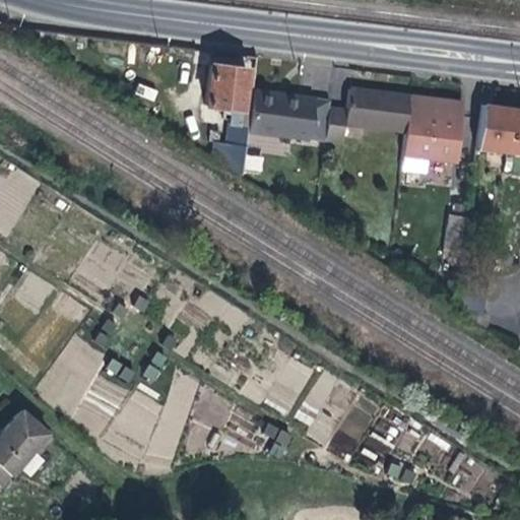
[(213,142),(211,156),(240,176),(246,132),(250,95),(242,93),(245,66),(209,62),(204,105),(226,108),(222,143),(213,142)]
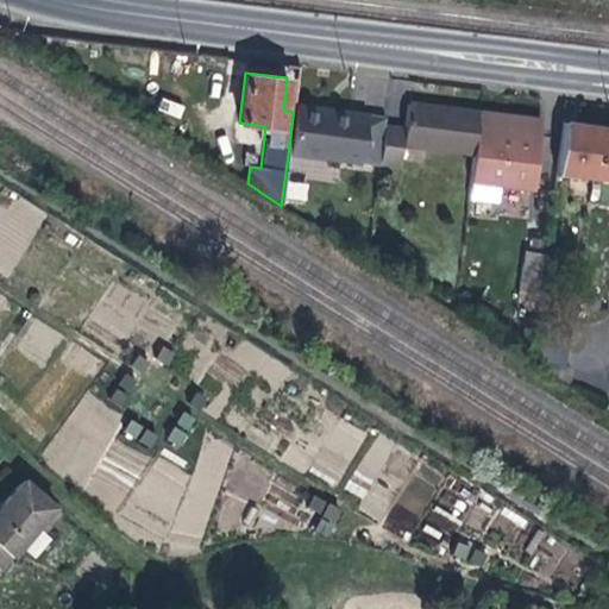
[(358,163),(365,113),(294,106),(293,112),(288,155),(358,163)]
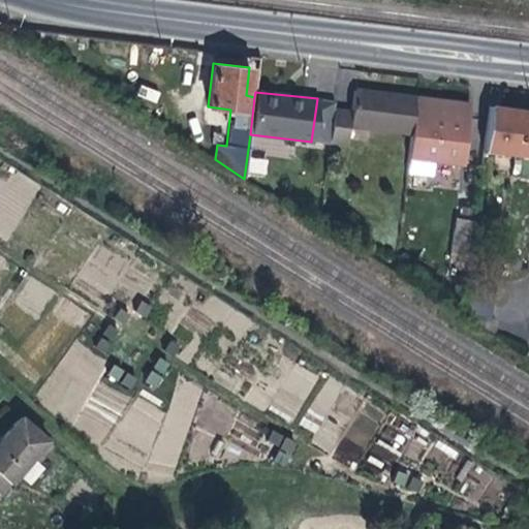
[(409,138),(413,101),(380,97),(352,94),(350,110),(333,107),(329,142),(347,144),(349,130),(409,138)]
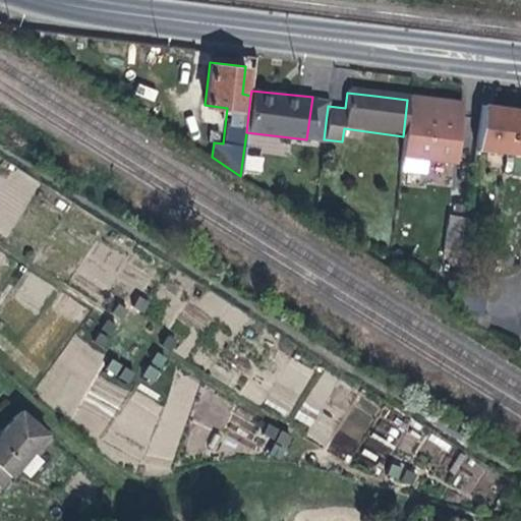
[(328,106),(329,99),(312,97),(306,139),(324,141),(324,139),(328,106)]
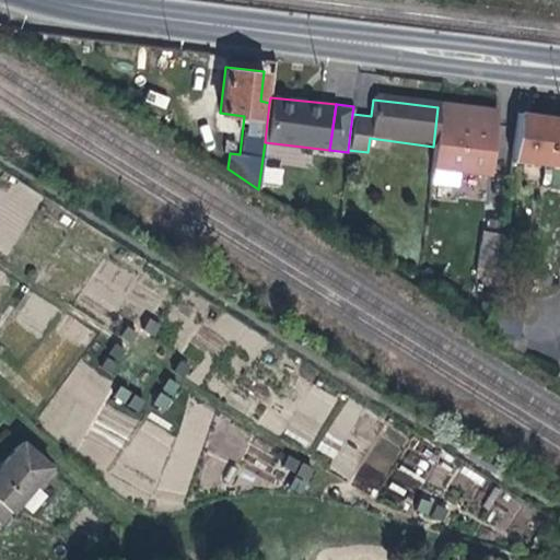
[(489,175),(497,114),(466,111),(438,107),(433,147),(429,183),(429,186),(458,189),(461,172),(489,175)]
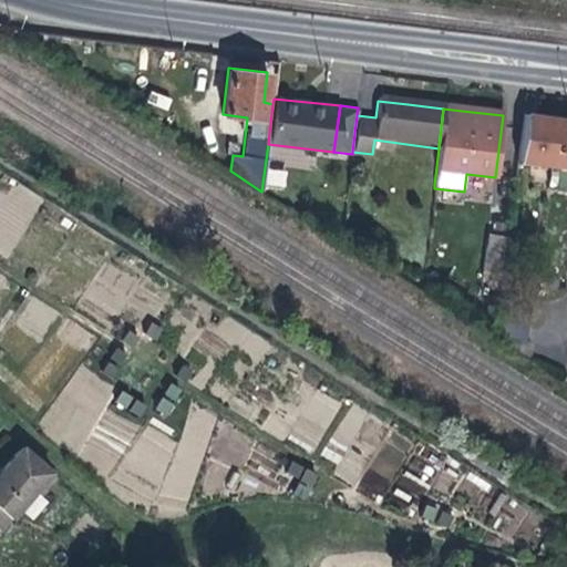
[(517,161),(566,166),(566,117),(557,117),(524,113),(517,161)]
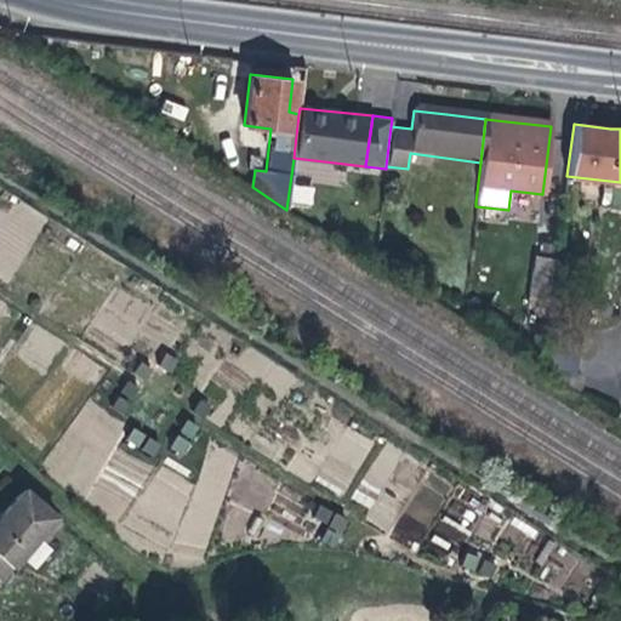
[(295,164),(295,180),(342,181),(342,165),(295,164)]
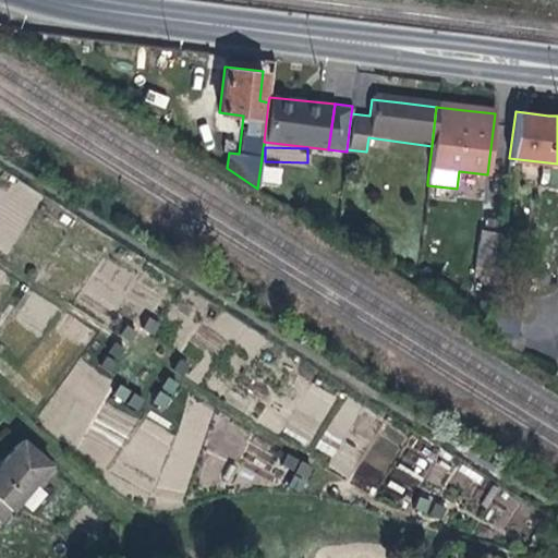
[(280,184),(282,167),(264,165),(262,182),(280,184)]
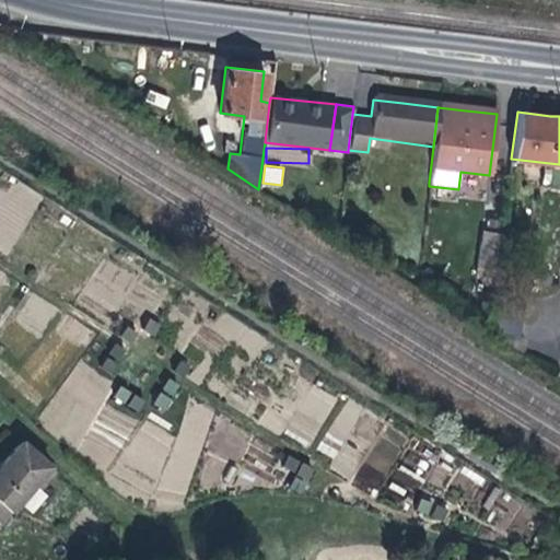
[(496,280),(501,232),(480,230),(475,278),(496,280)]
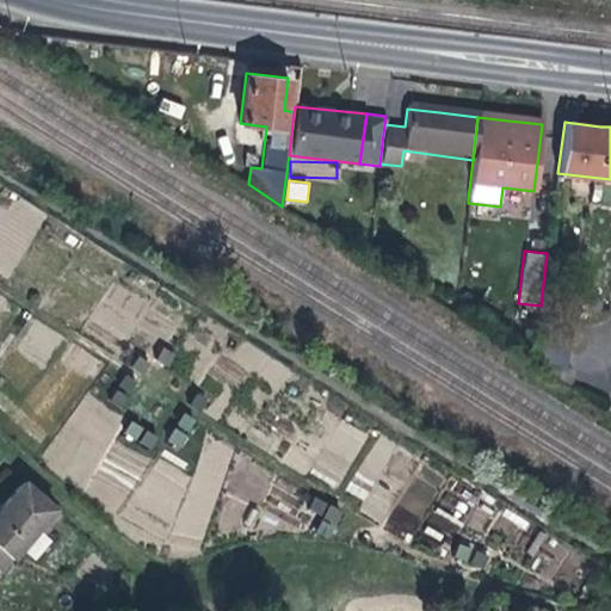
[(542,325),(537,369),(554,371),(554,380),(572,382),(573,366),(568,366),(573,328),(542,325)]
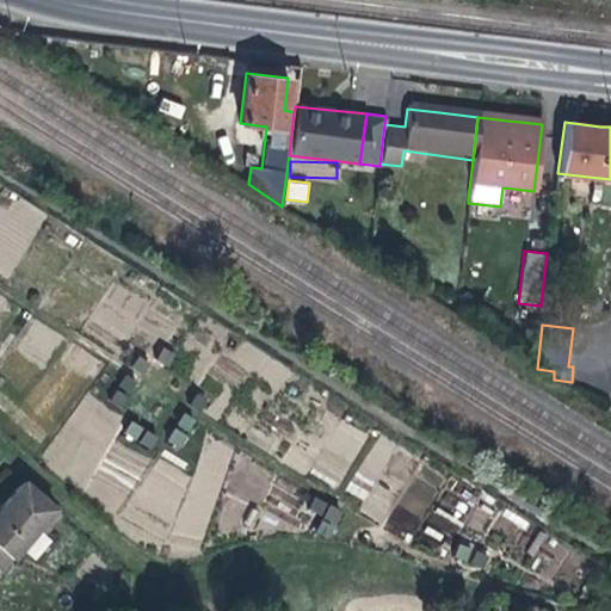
[(155,357),(167,365),(173,353),(162,346),(155,357)]
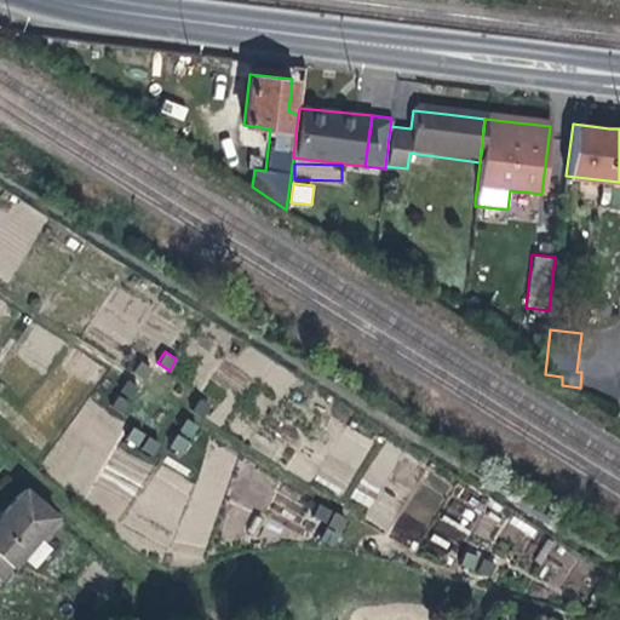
[(142,384),(151,368),(141,360),(130,375),(142,384)]
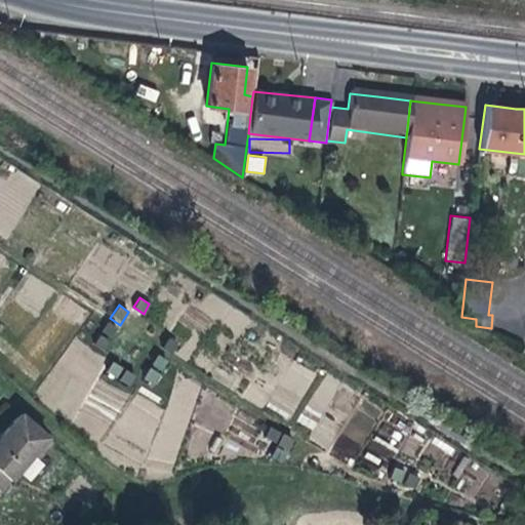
[(93,344),(104,350),(117,329),(107,323),(93,344)]
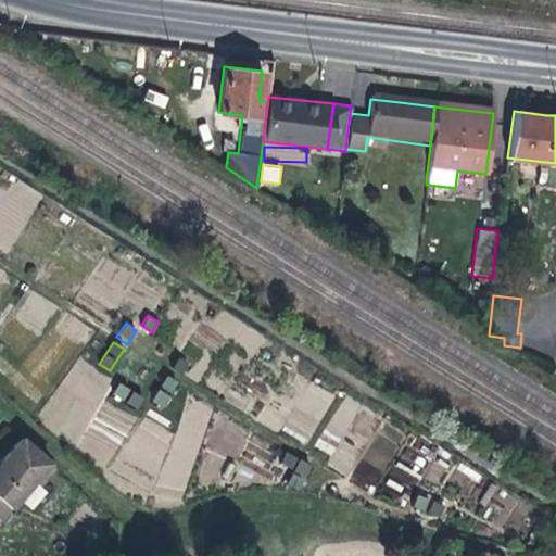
[(191,367),(181,361),(173,373),(184,379),(191,367)]
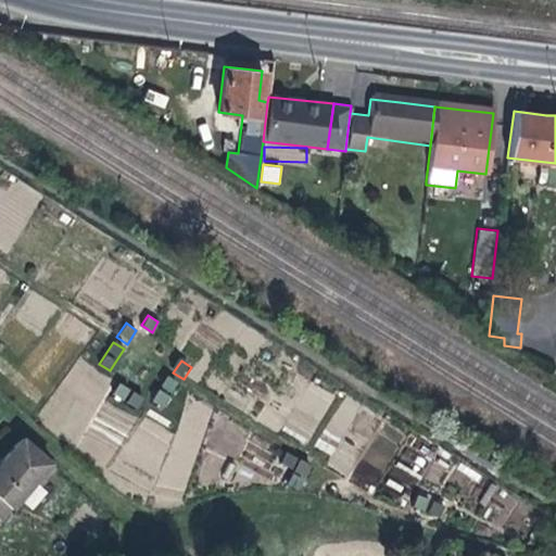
[(165,407),(180,384),(169,378),(155,401),(165,407)]
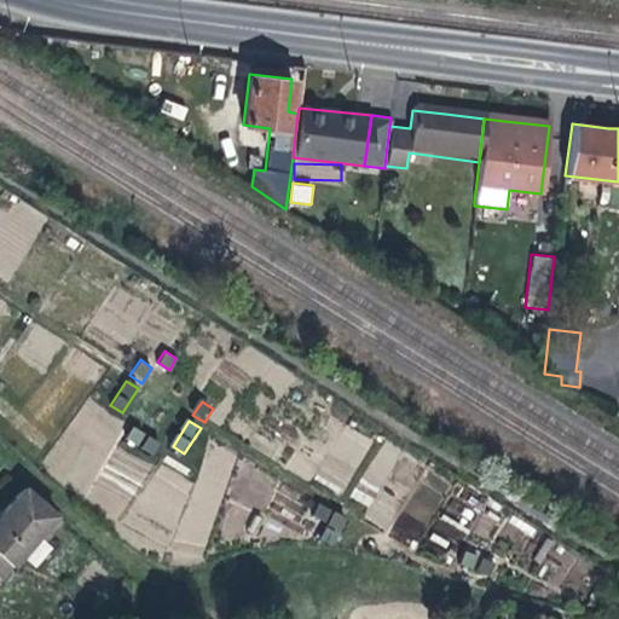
[(145,458),(154,445),(128,428),(120,443),(145,458)]
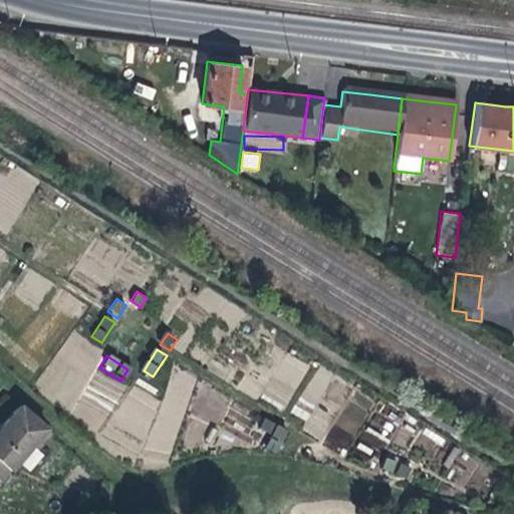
[(173,444),(173,426),(157,426),(157,413),(172,413),(172,397),(122,397),(121,432),(164,433),(164,444),(173,444)]
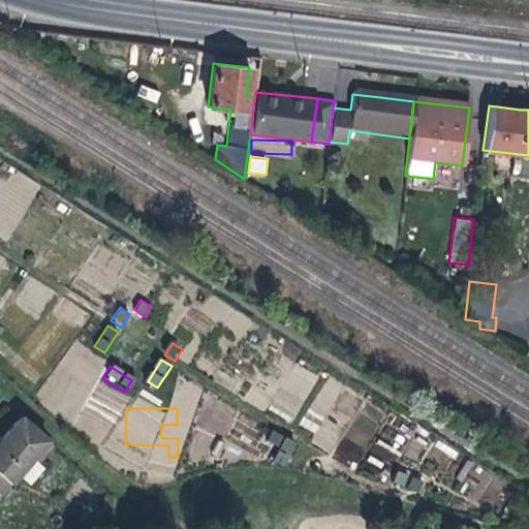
[(0,528),(0,494),(1,496),(32,460),(38,465),(56,444),(21,414),(2,435),(0,438),(0,528)]
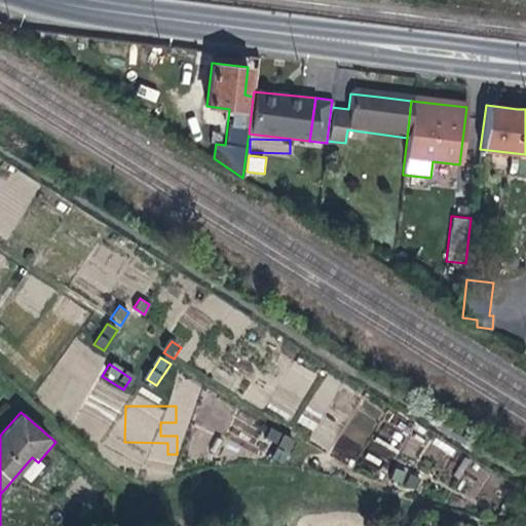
[(293,442),(273,429),(266,441),(275,447),(269,456),(279,463),(293,442)]
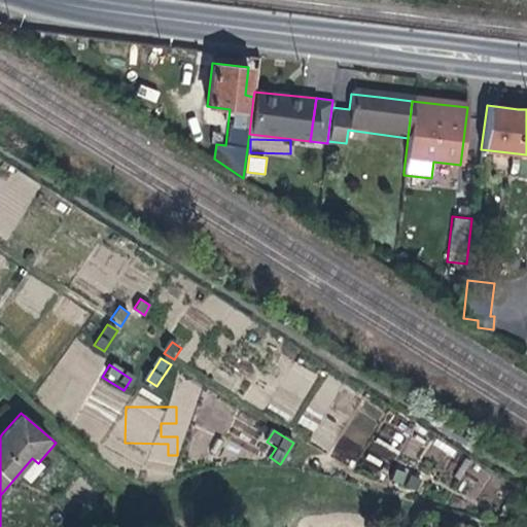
[(392,481),(416,488),(419,477),(396,470),(392,481)]
